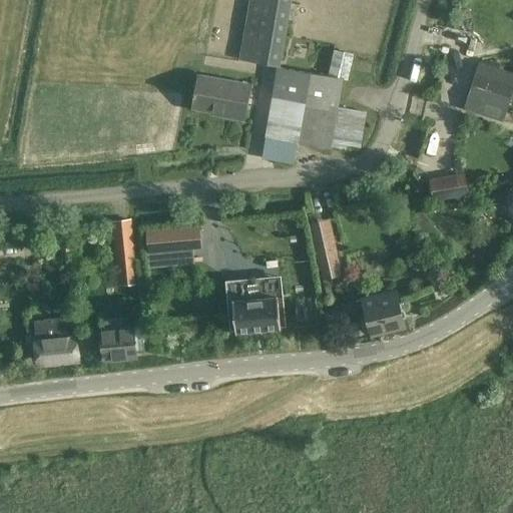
[(248,0),(239,59),(281,65),(292,0),(248,0)]
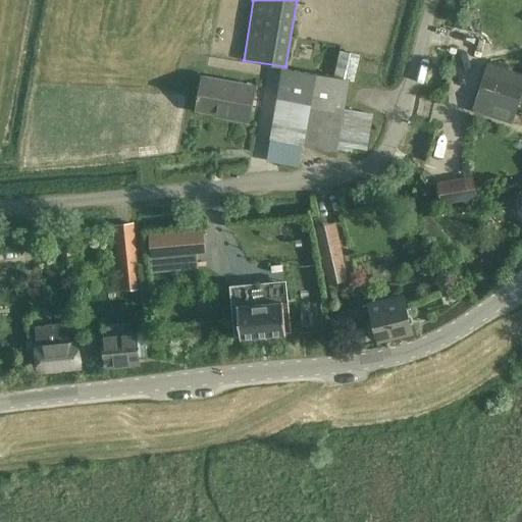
[(269,139),(337,152),(351,81),(355,82),(360,54),(338,50),(333,77),(282,67),(269,139)]
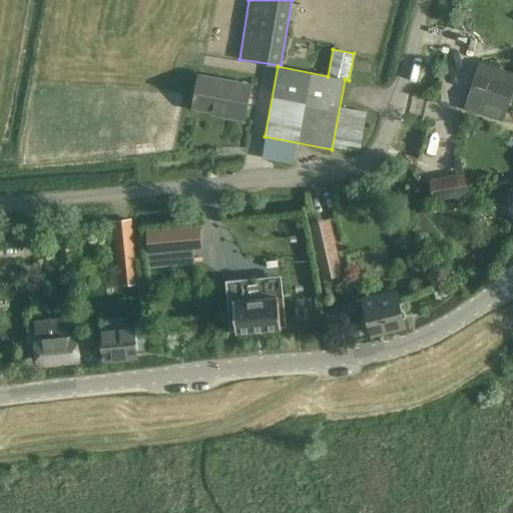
[(222,114),(244,118),(250,85),(199,76),(194,106),(223,111),(222,114)]
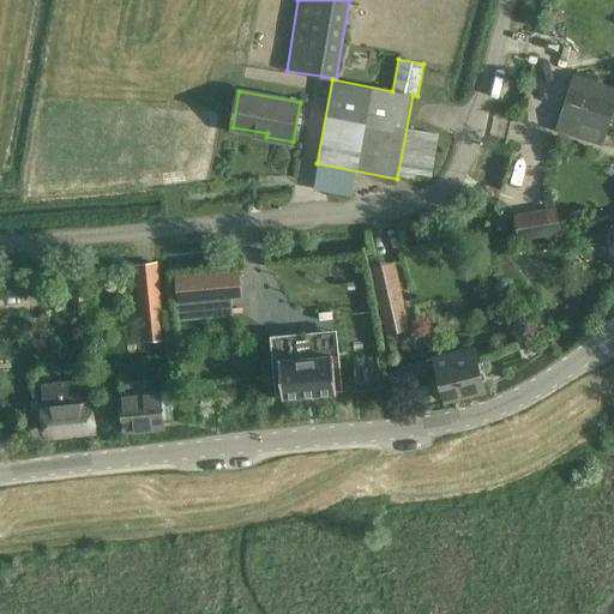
[(555,131),(602,146),(612,118),(565,102),(555,131)]
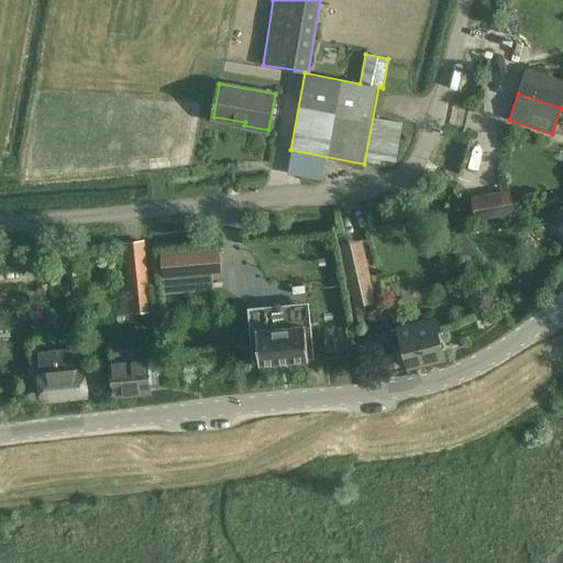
[(505,213),(501,191),(473,195),(476,218),(505,213)]
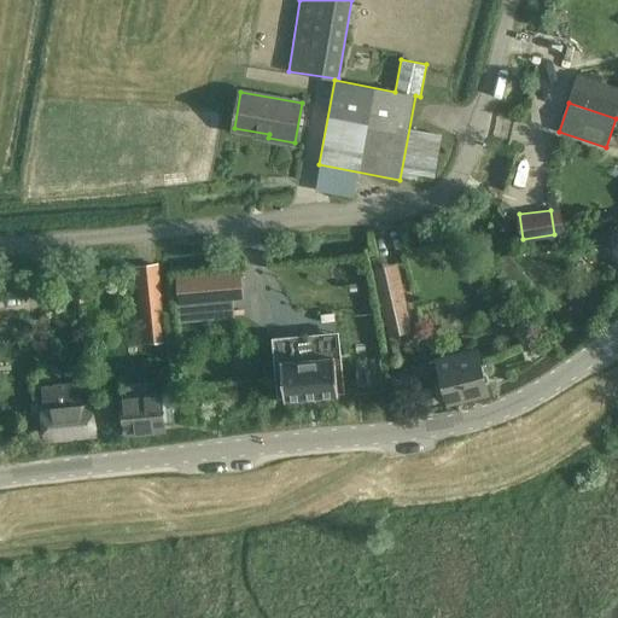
[(617,227),(607,237),(617,248),(617,227)]
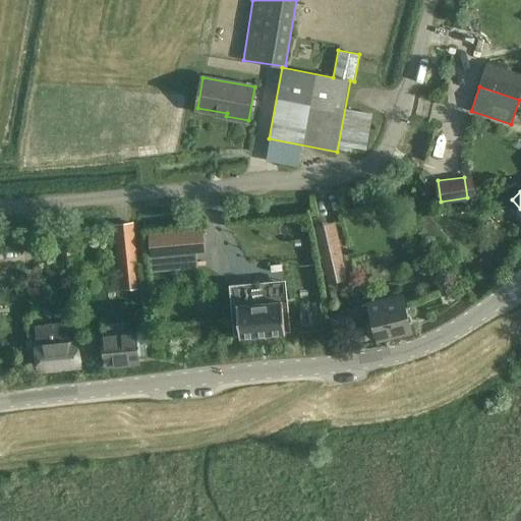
[(403,208),(438,251),(447,245),(448,239),(427,213),(425,215),(414,198),(403,208)]
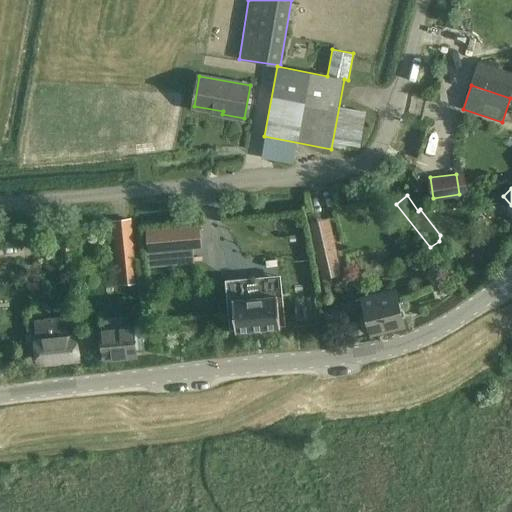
[(308,222),(322,278),(340,274),(339,270),(333,244),(327,218),(308,222)]
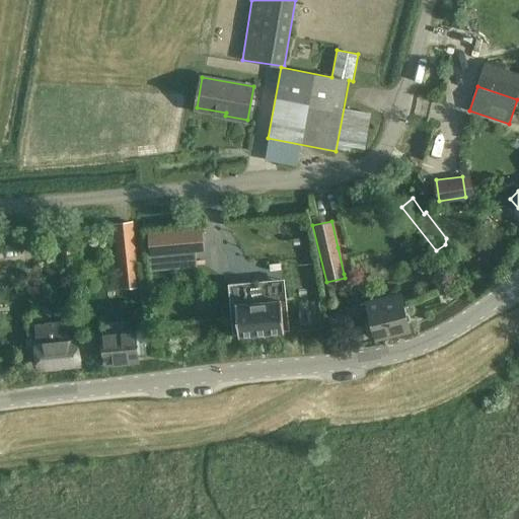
[(203,227),(150,233),(152,253),(205,247),(203,227)]
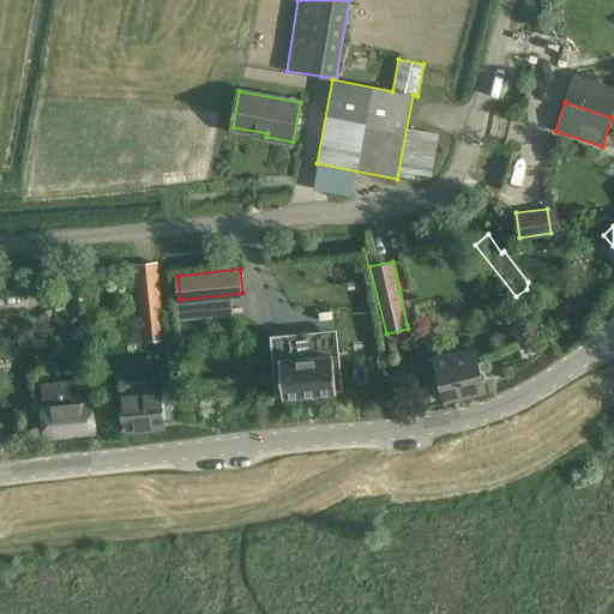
[(160,288),(139,292),(143,320),(163,318),(160,288)]
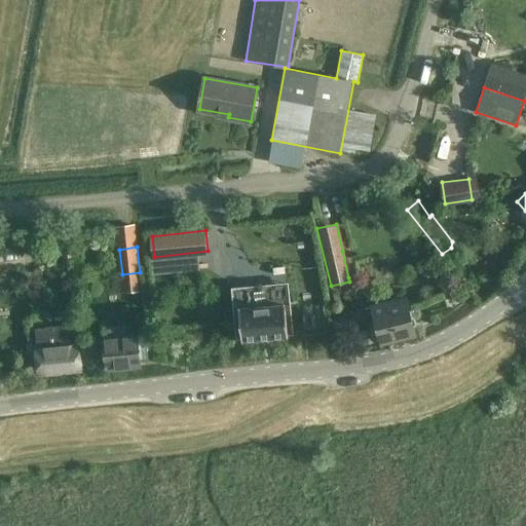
[(22,286),(26,280),(26,276),(22,272),(15,279),(22,286)]
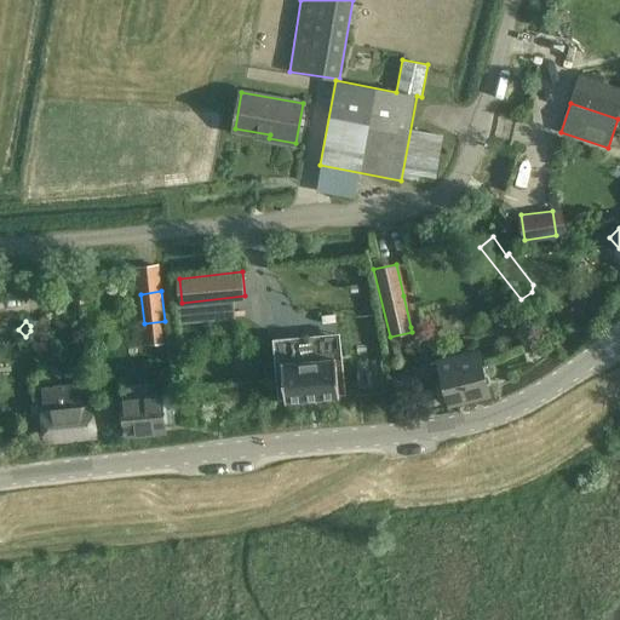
[(449,407),(488,397),(477,351),(438,361),(438,362),(429,365),(434,385),(443,383),(449,407)]
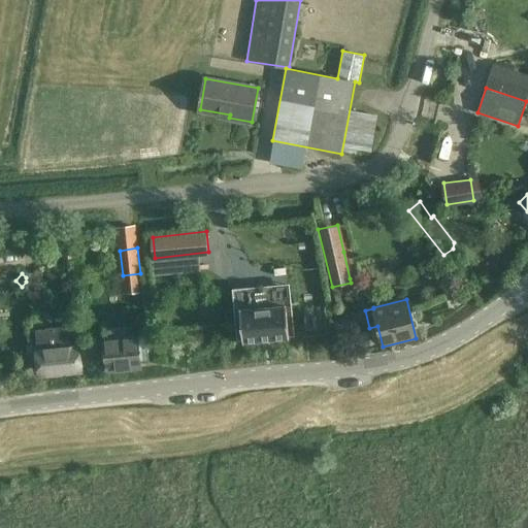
[(239,309),(242,342),(289,338),(286,305),(239,309)]
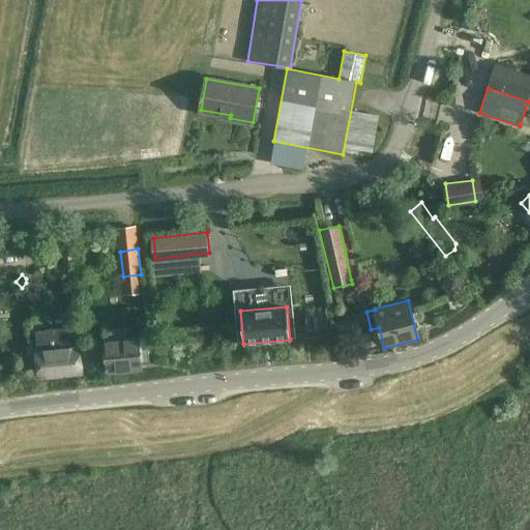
[(330,317),(334,341),(361,337),(359,320),(336,323),(335,316),(330,317)]
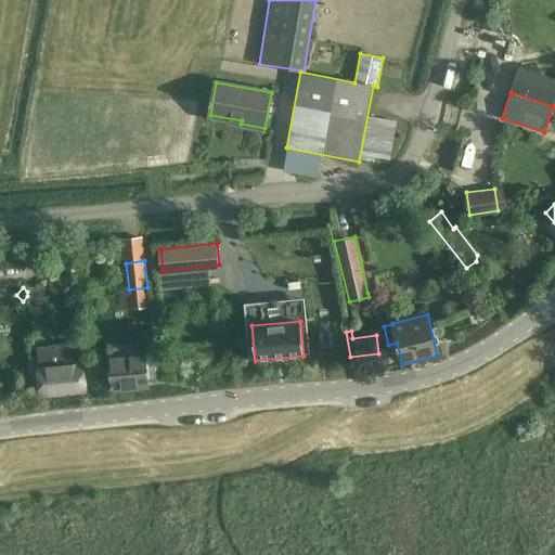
[(39,369),(41,397),(86,392),(82,364),(81,364),(78,344),(38,348),(40,369),(39,369)]
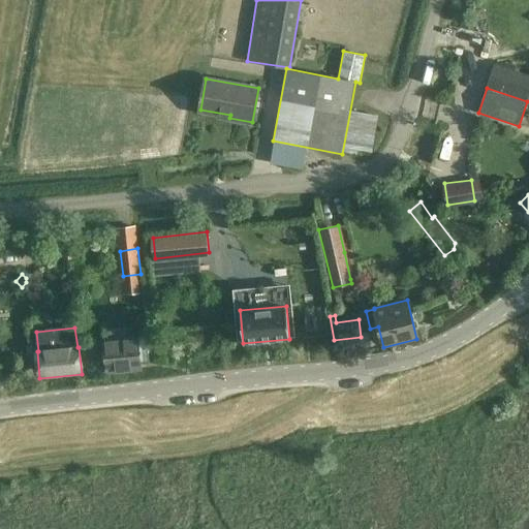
[(104,340),(107,373),(141,369),(139,362),(149,361),(148,347),(145,347),(144,336),(104,340)]
